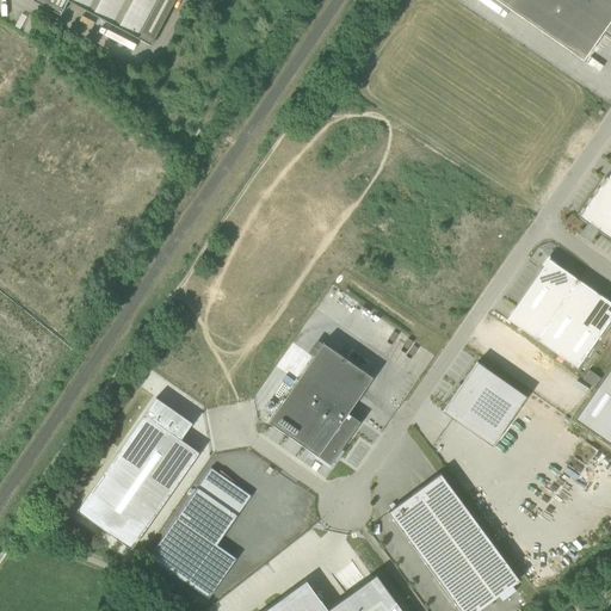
[(30,0),(61,16),(68,1),(152,44),(173,0),(30,0)]
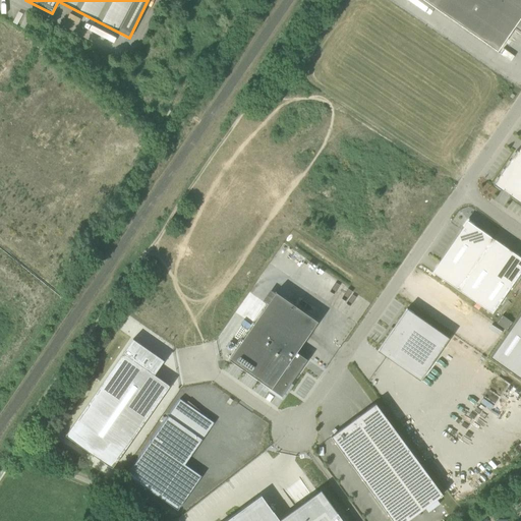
[(520,0),(422,0),(498,52),(515,26),(520,30),(520,0)]
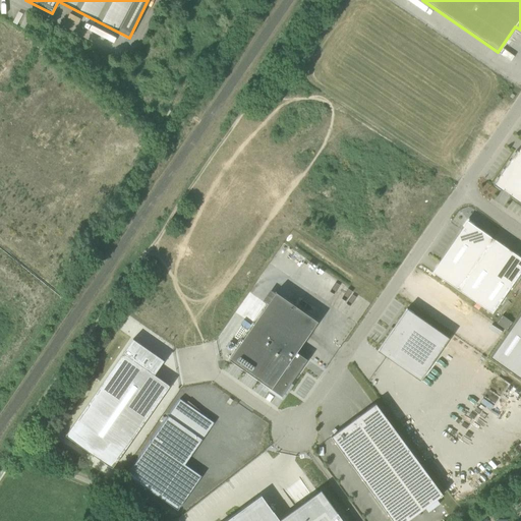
[(520,142),(493,184),(520,204),(520,142)]
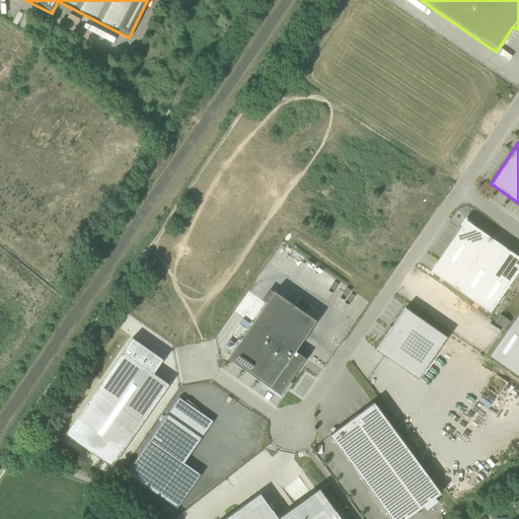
[(459,229),(439,260),(437,263),(431,271),(491,312),(518,270),(518,256),(471,224),(466,220),(462,225),(459,229)]
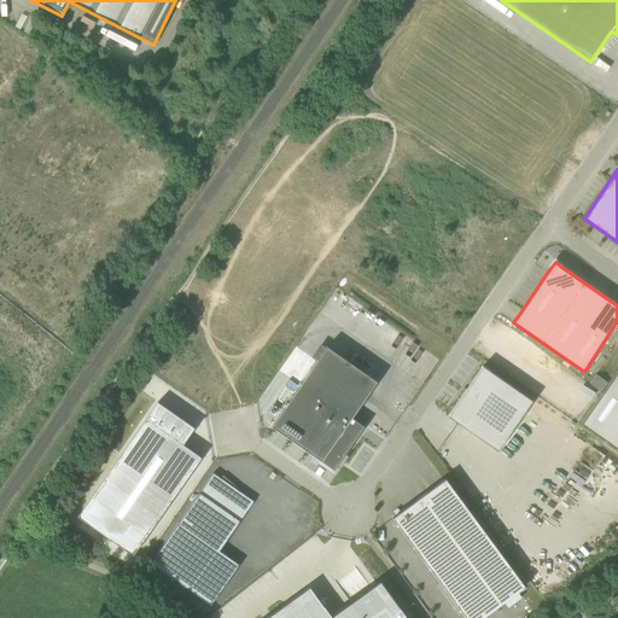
[(327,347),(272,426),(334,470),(365,426),(351,418),(377,382),(327,347)]
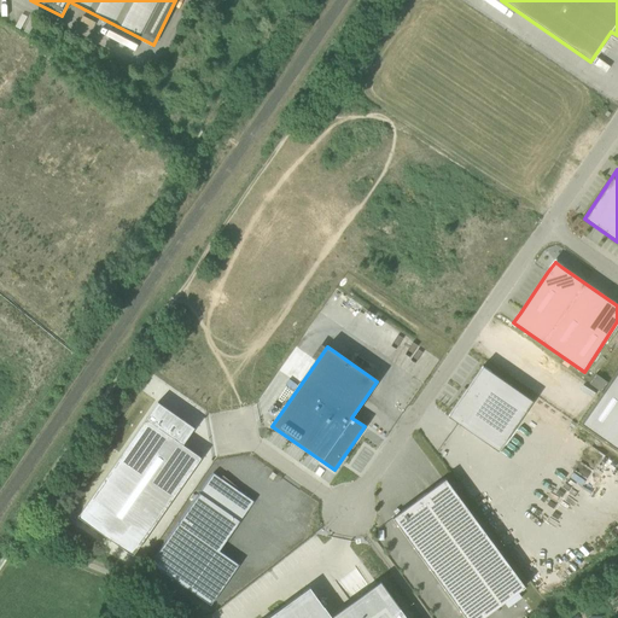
[(499,452),(534,401),(483,365),(483,366),(448,417),(499,452)]
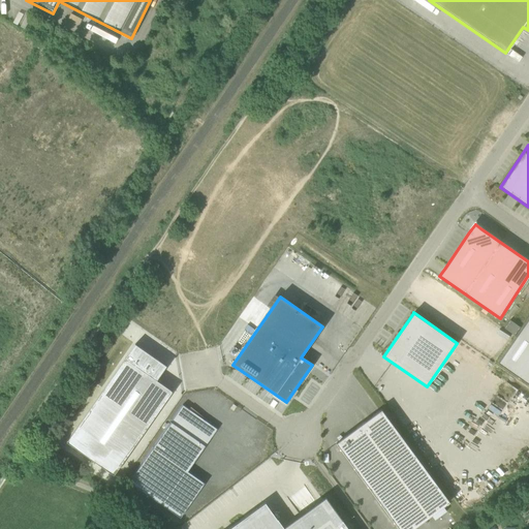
[(528,318),(497,364),(528,385),(528,318)]
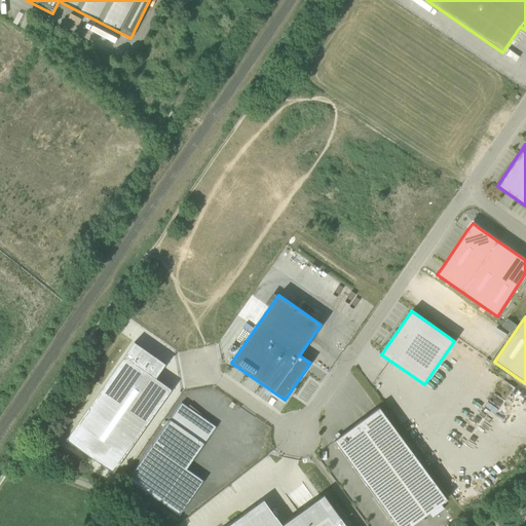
[(113,473),(173,388),(156,376),(165,364),(133,341),(66,439),(113,473)]
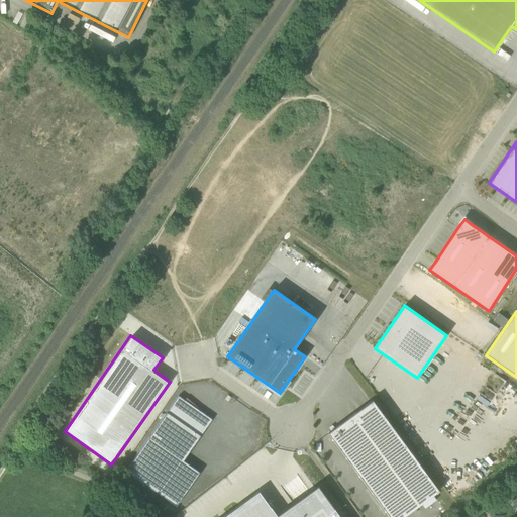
[(177,506),(201,473),(184,460),(213,419),(179,396),(126,471),(177,506)]
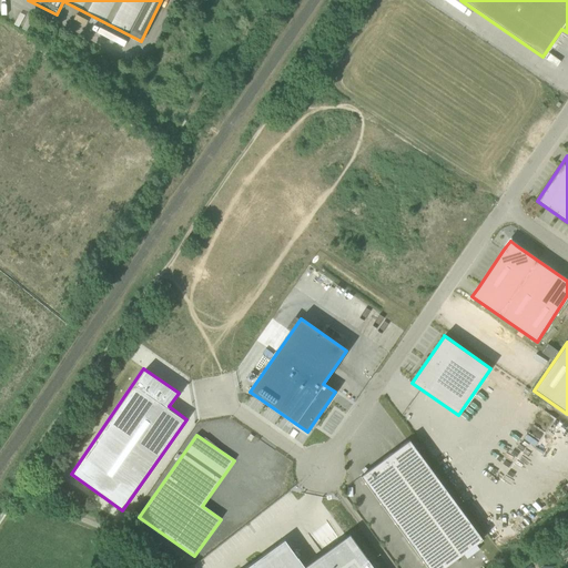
[(361,476),(428,567),(443,567),(483,539),(409,440),(361,476)]
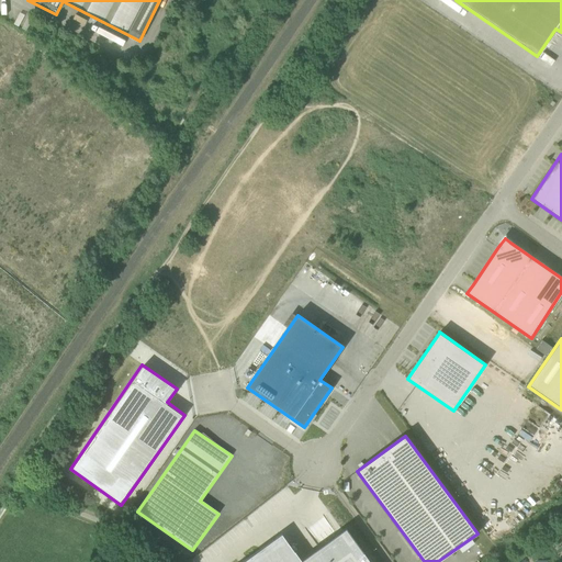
[(302,560),(282,534),(242,561),(370,561),(346,528),(302,560)]
